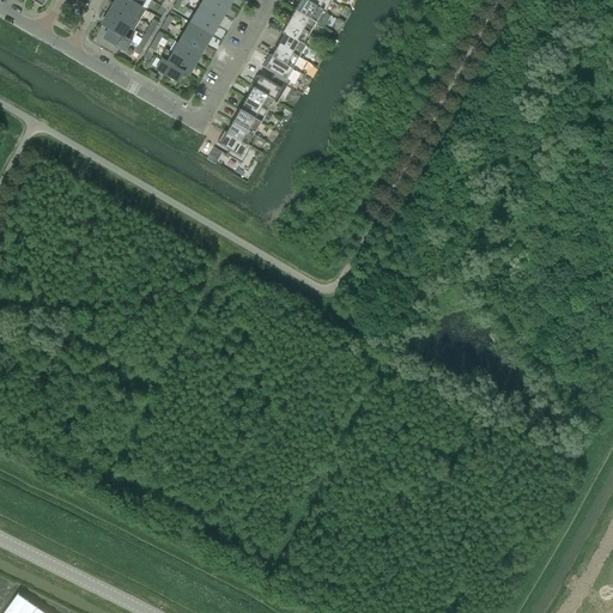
[(127,0),(117,0),(114,6),(135,18),(139,20),(145,11),(141,8),(127,0)]
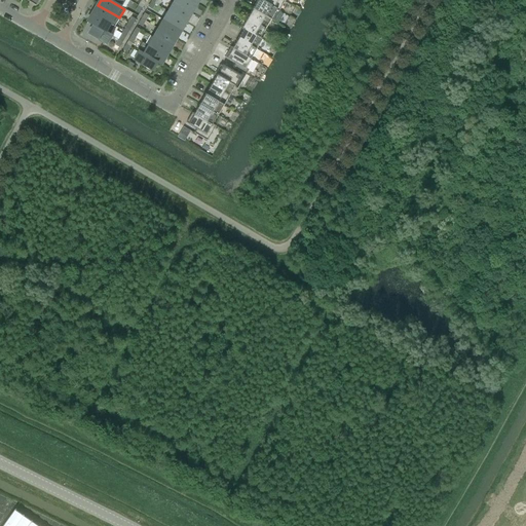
[(190,13),(191,12),(195,5),(187,0),(174,0),(173,3),(190,13)]
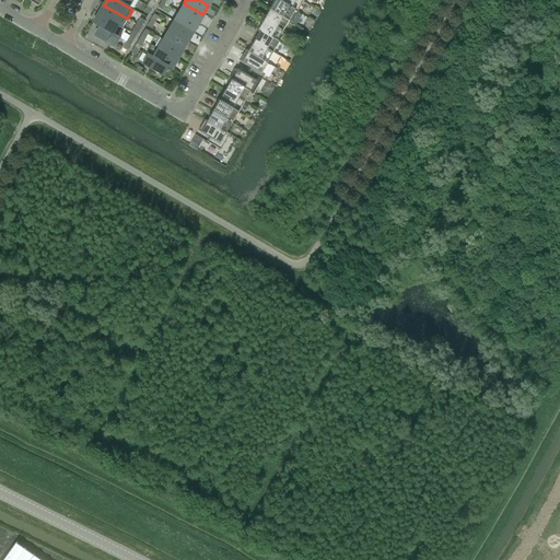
[(289,21),(294,11),(294,10),(278,0),(275,0),(270,10),(289,21)]
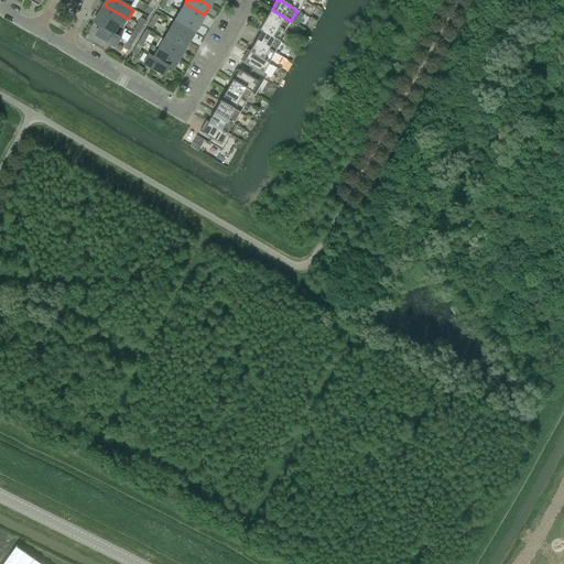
[(302,0),(280,0),(296,10),(296,11),(299,12),(305,1),(302,0)]
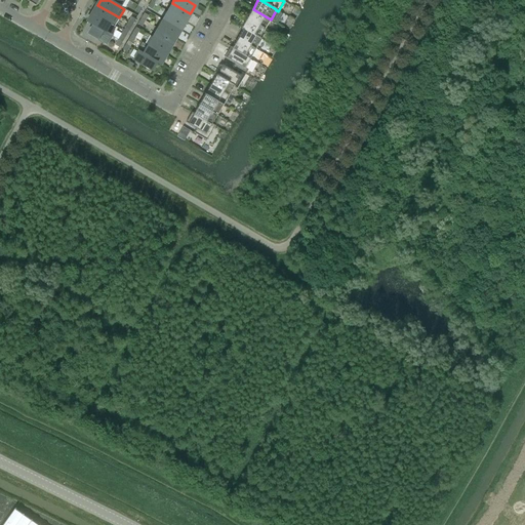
[(190,13),(172,3),(167,11),(187,23),(192,13),(191,12),(190,13)]
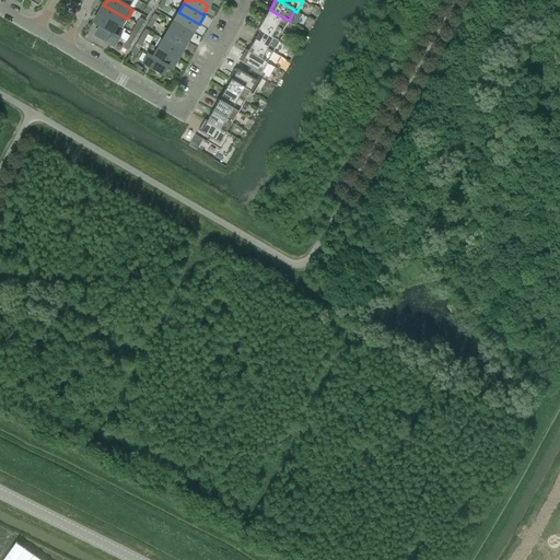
[(127,19),(124,16),(104,6),(98,14),(123,27),(127,19)]
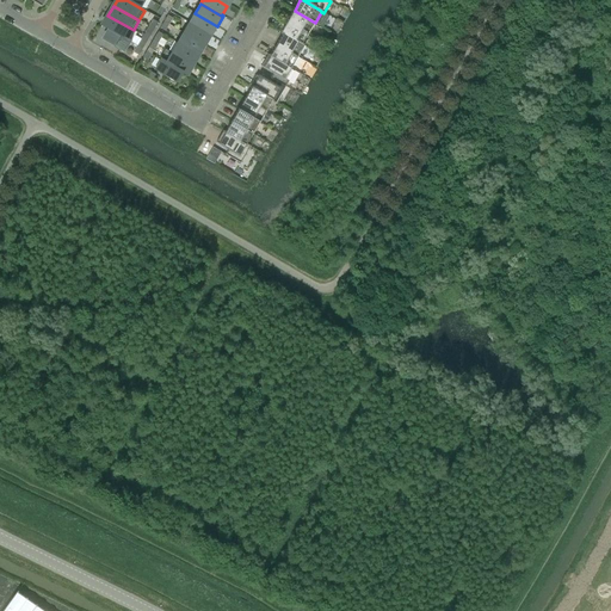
[(308,34),(315,23),(295,11),(288,22),(308,34)]
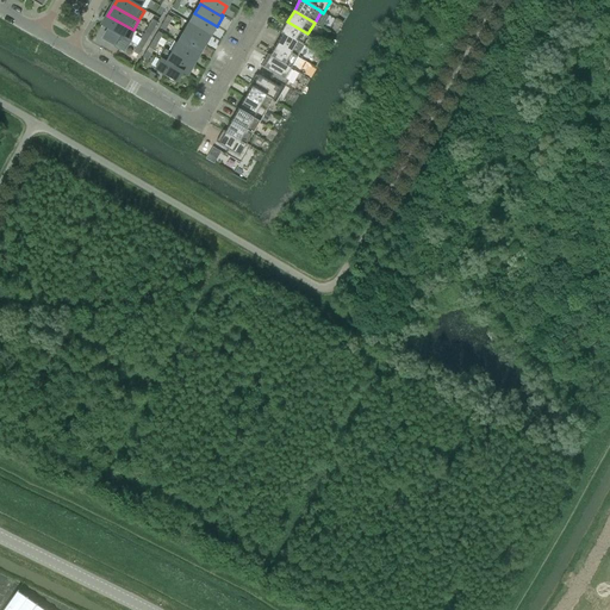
[(210,37),(217,26),(194,13),(188,23),(210,36),(209,36),(210,37)]
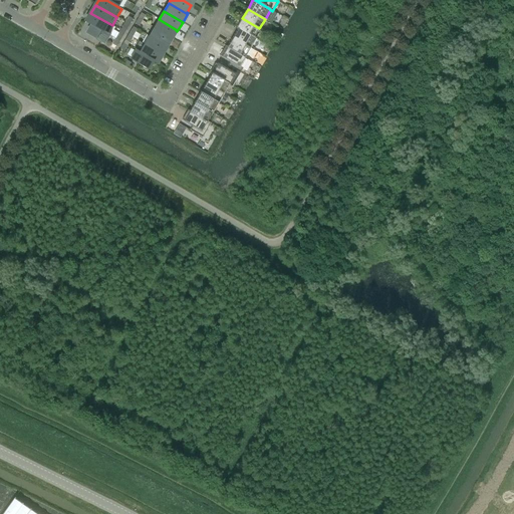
[(85,22),(91,25),(92,25),(103,32),(104,31),(107,33),(112,25),(90,13),(85,22)]
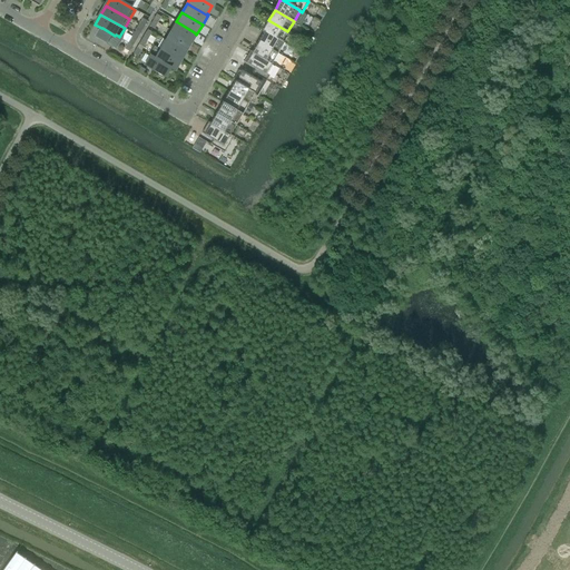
[(282,41),(287,31),(268,20),(262,31),(264,32),(265,32),(282,41)]
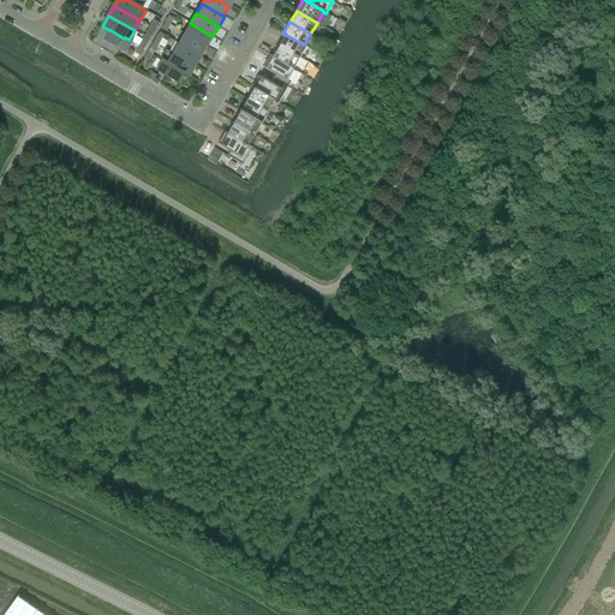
[(206,46),(210,36),(212,36),(190,23),(184,34),(206,46)]
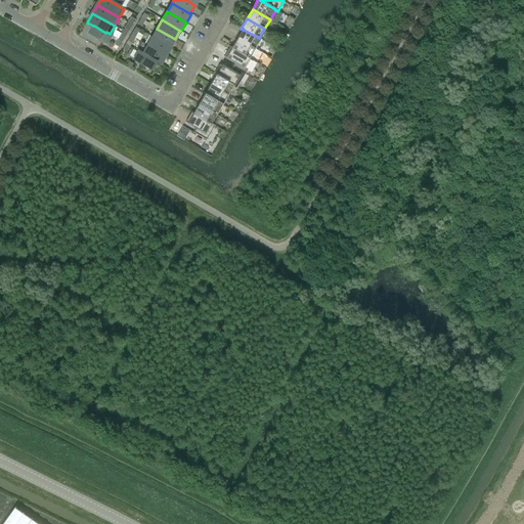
[(113,36),(110,34),(106,32),(105,33),(94,26),(93,26),(89,35),(106,45),(113,36)]
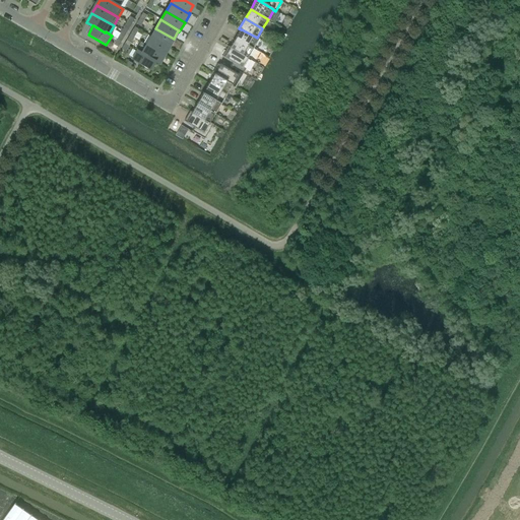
[(169,47),(174,39),(155,28),(150,37),(169,47)]
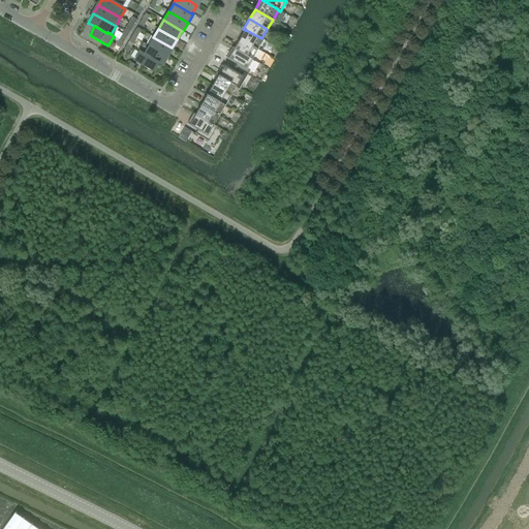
[(246,30),(245,30),(240,39),(258,50),(263,39),(261,38),(246,30)]
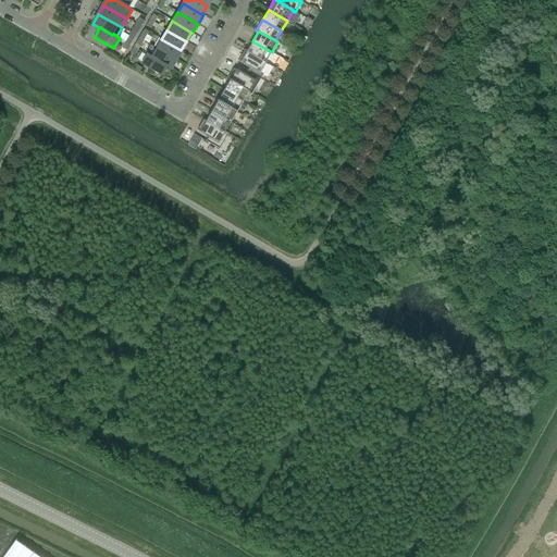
[(175,60),(181,50),(161,39),(156,48),(175,60)]
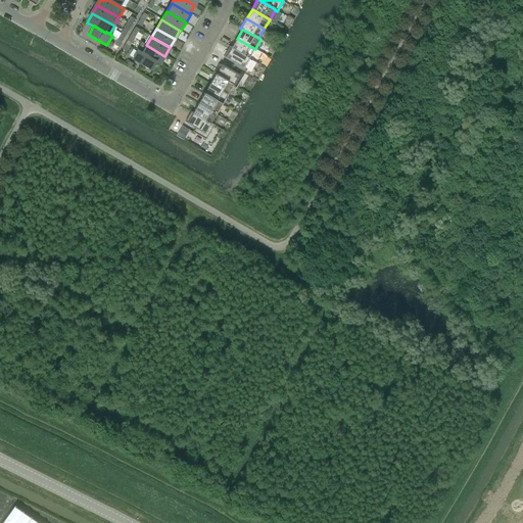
[(249,58),(255,49),(237,39),(232,48),(249,58)]
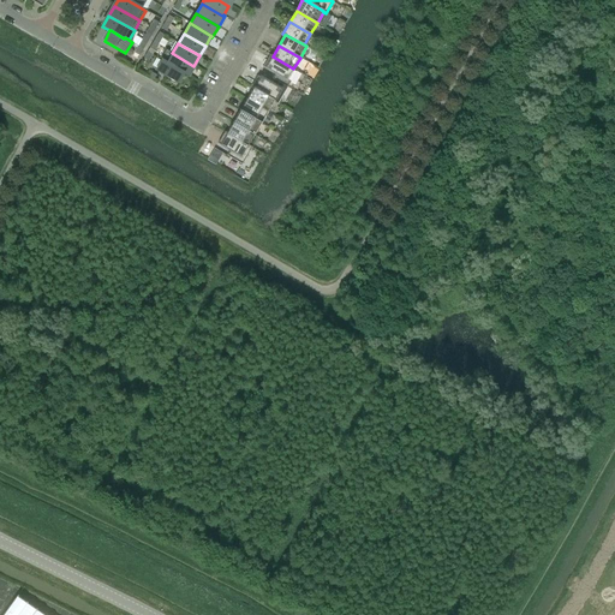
[(187,76),(193,66),(172,53),(167,63),(166,63),(183,72),(183,73),(187,76)]
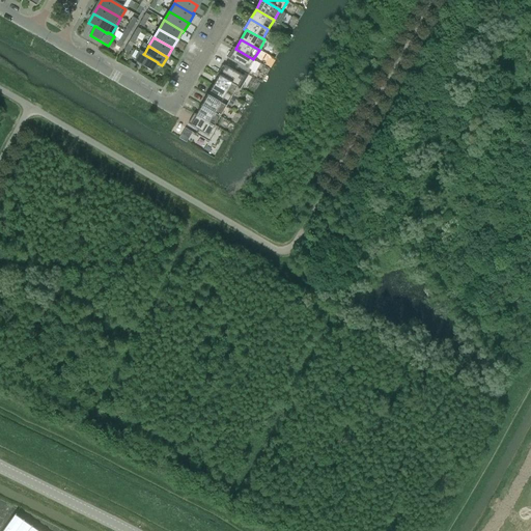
[(235,49),(233,47),(227,58),(238,64),(235,67),(248,75),(257,60),(253,59),(235,49)]
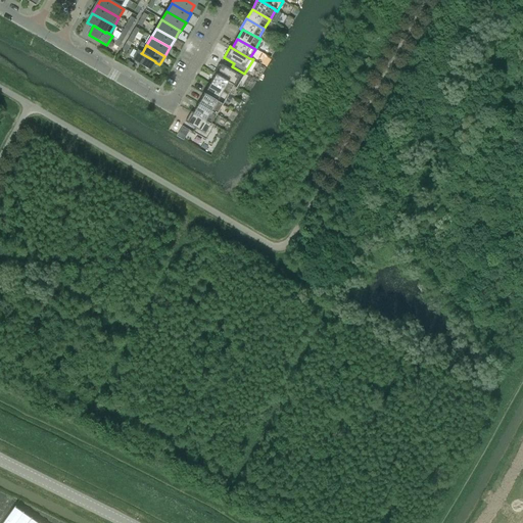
[(141,53),(142,53),(138,50),(132,60),(150,70),(155,62),(155,61),(141,53)]
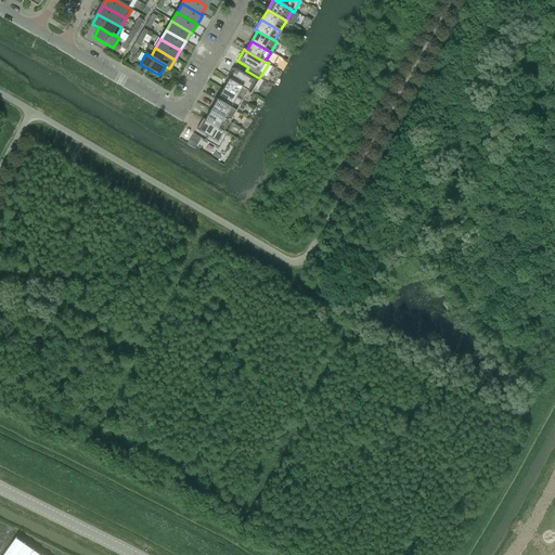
[(250,94),(259,78),(246,71),(244,75),(232,68),(226,79),(229,80),(247,91),(247,92),(250,94)]
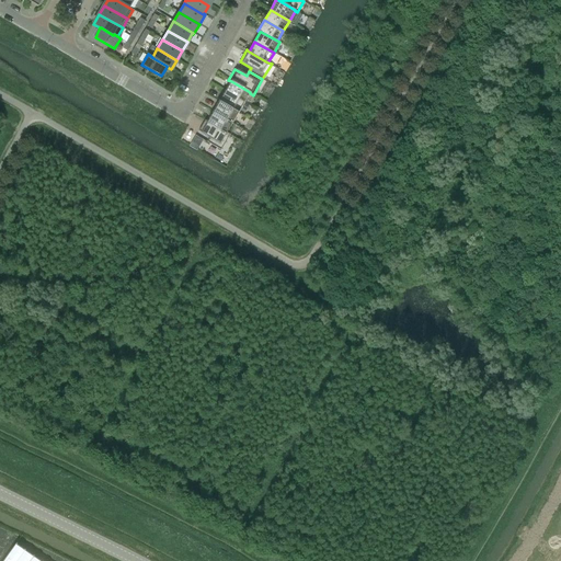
[(244,102),(250,93),(250,92),(231,81),(226,91),(244,102)]
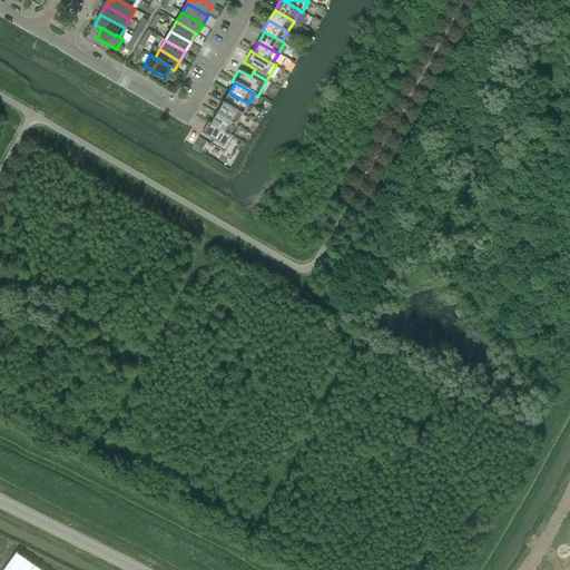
[(248,104),(229,92),(223,104),(242,115),(248,104)]
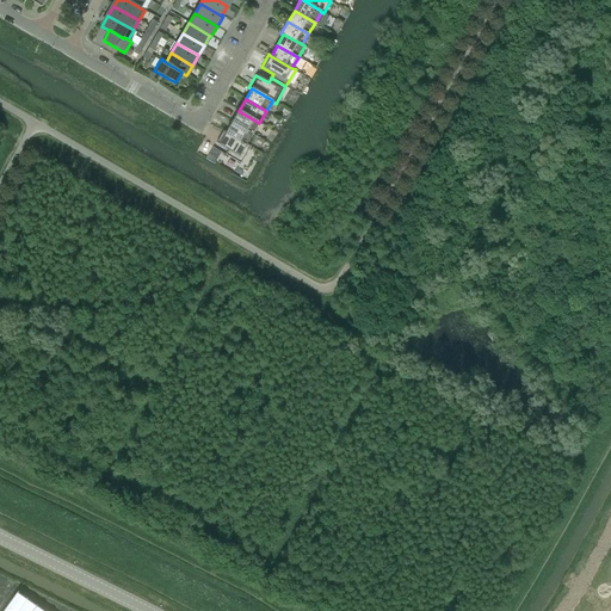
[(253,134),(259,123),(239,111),(233,122),(253,134)]
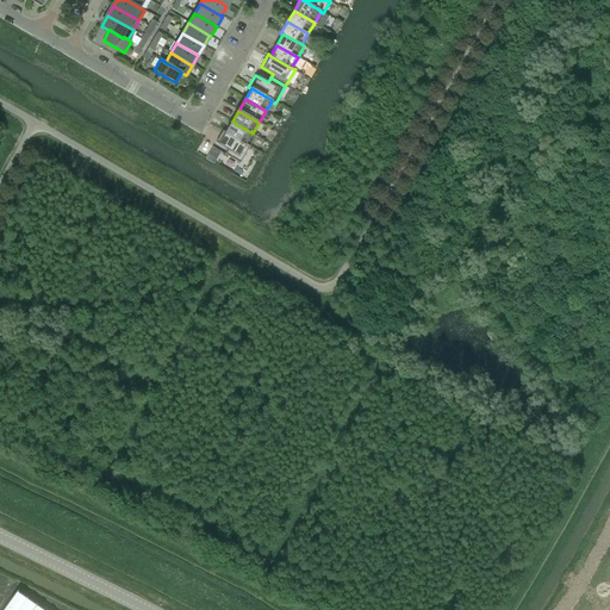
[(232,122),(225,132),(246,144),(247,144),(253,134),(232,122)]
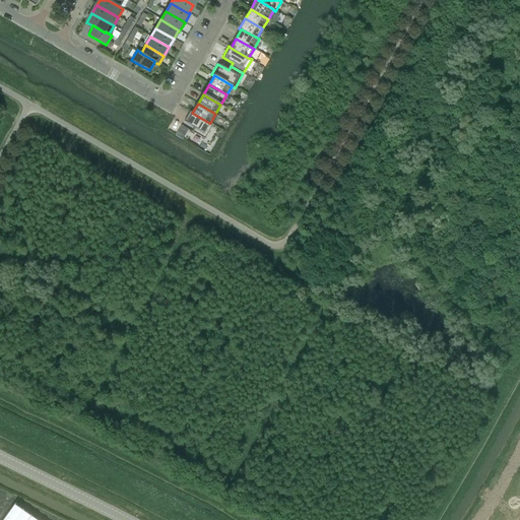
[(192,113),(190,111),(184,122),(194,128),(192,132),(204,139),(213,125),(210,123),(209,123),(192,113)]
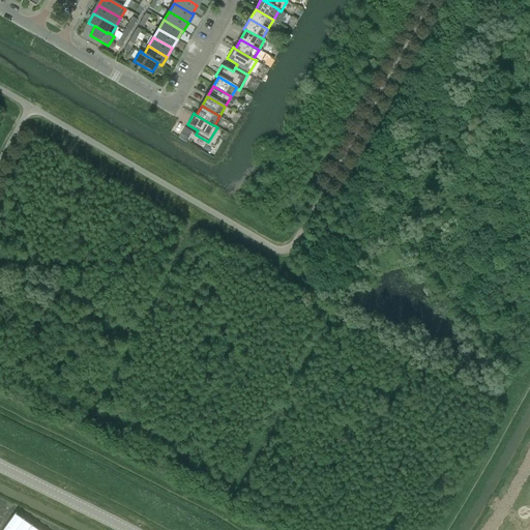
[(16,513),(9,522),(2,529),(37,529),(27,522),(16,513)]
